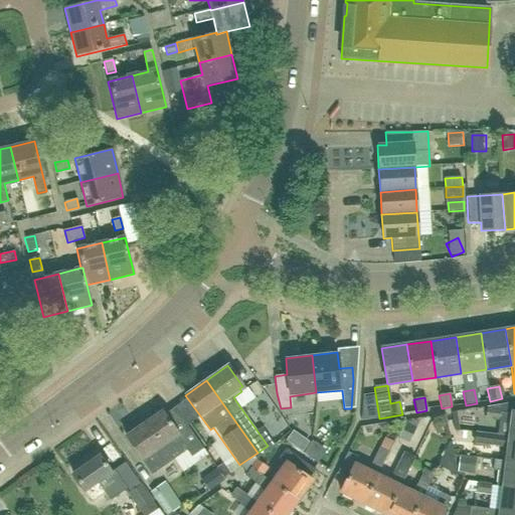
[(506,413),(507,403),(488,407),(487,419),(498,420),(499,412),(506,413)]
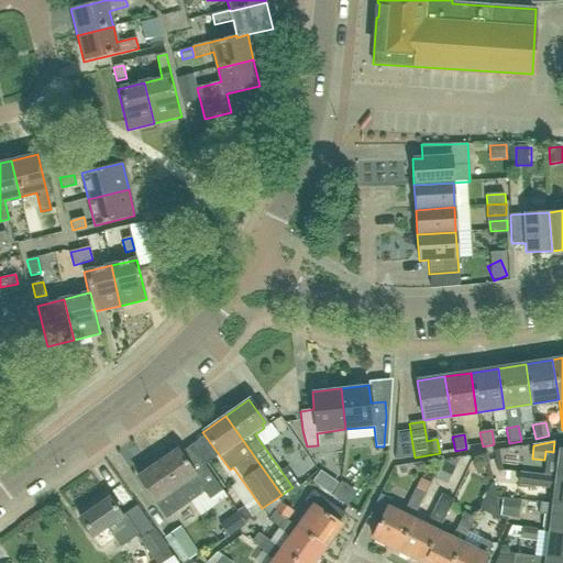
[(178,450),(161,462),(170,476),(173,475),(190,501),(205,492),(209,498),(221,490),(190,445),(180,453),(178,450)]
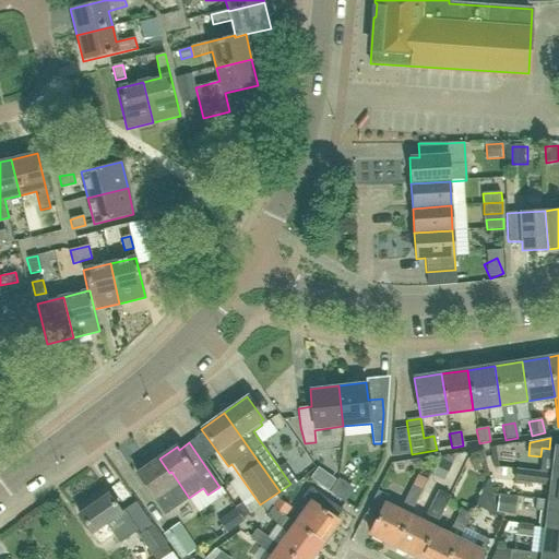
[(519,460),(519,445),(501,445),(501,459),(519,460)]
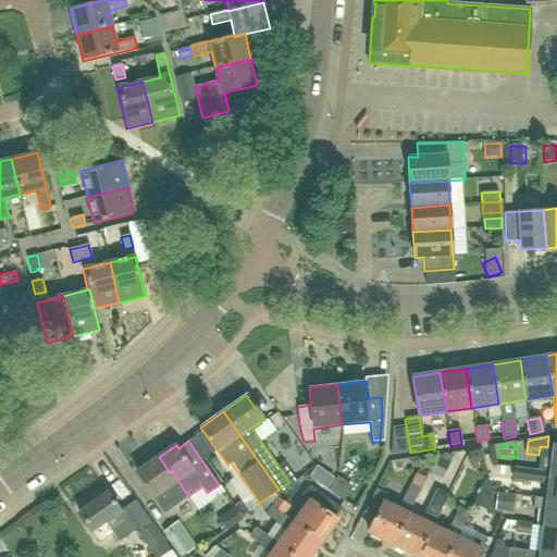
[(169,471),(159,457),(136,472),(164,512),(188,496),(171,470),(169,471)]
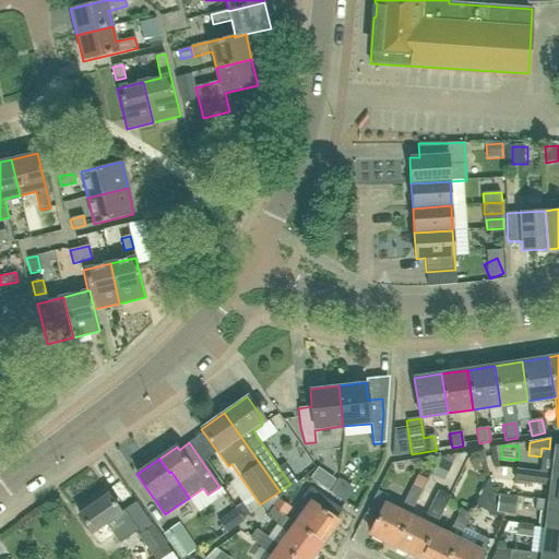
[(558,500),(558,473),(552,473),(552,474),(515,470),(514,482),(551,487),(549,500),(558,500)]
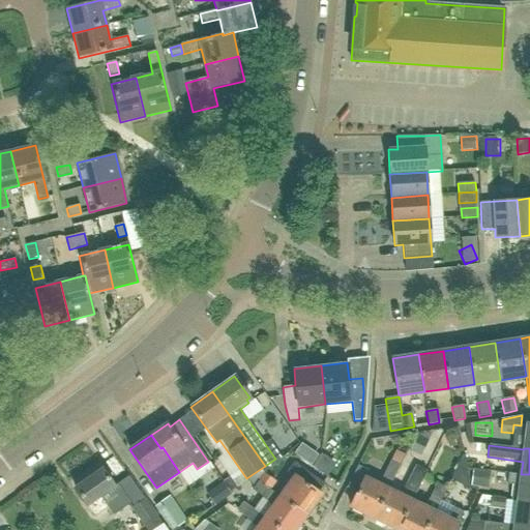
[(470,487),(463,455),(450,479),(469,489),(470,487)]
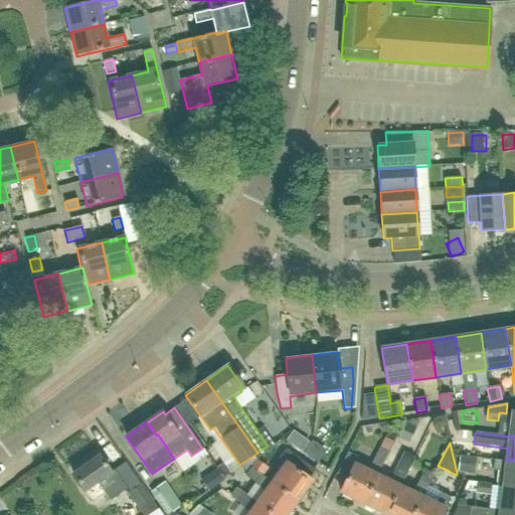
[(363,502),(376,475),(388,452),(379,447),(367,471),(354,464),(358,457),(348,452),(337,474),(347,479),(341,491),(363,502)]
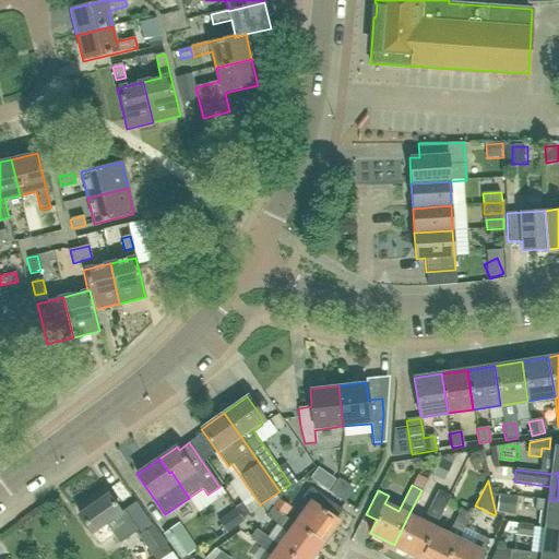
[(309,503),(295,524),(322,544),(339,521),(335,519),(342,511),(309,487),(302,497),(309,503)]
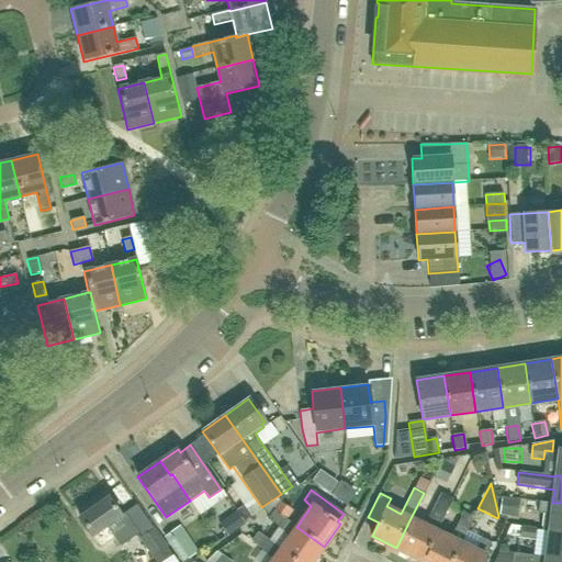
[(396,548),(420,560),(436,530),(451,499),(439,493),(424,525),(411,518),(396,548)]
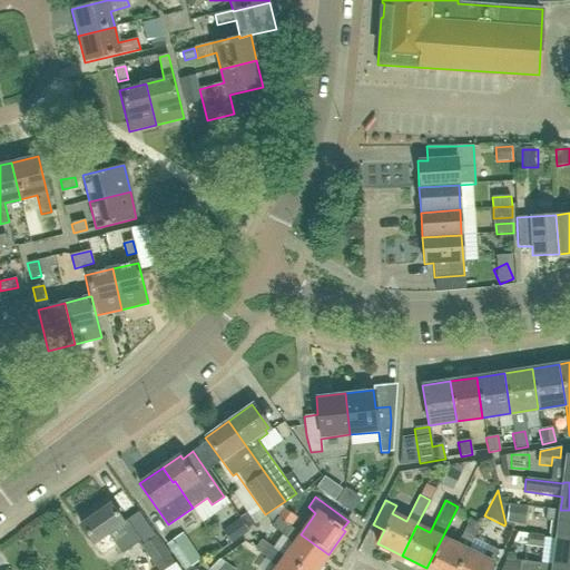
[(123,523),(109,503),(80,523),(101,554),(115,544),(108,533),(115,529),(129,549),(143,540),(128,519),(123,523)]
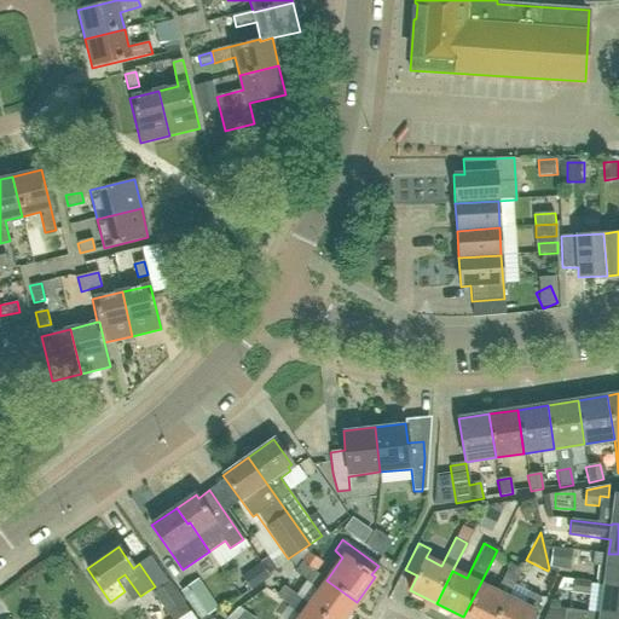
[(573,550),(553,548),(550,567),(551,574),(559,576),(559,568),(570,570),(573,550)]
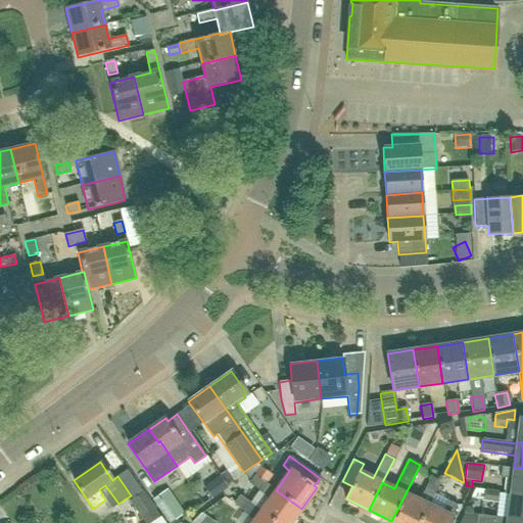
[(243,474),(237,465),(222,476),(228,484),(243,474)]
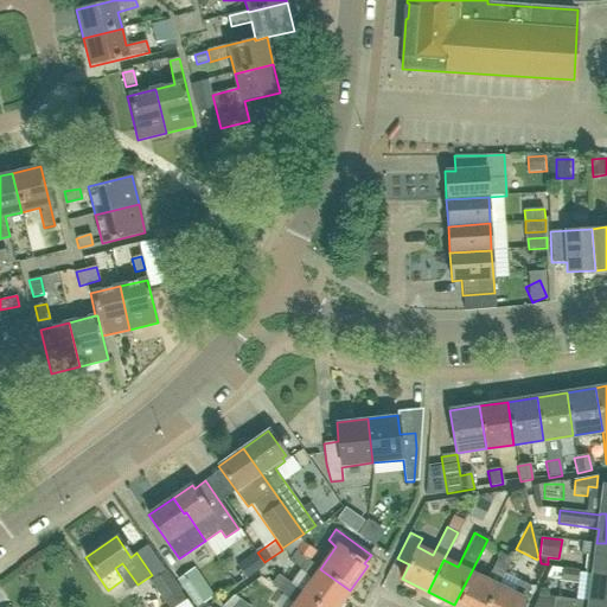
[(295,550),(308,560),(315,551),(302,542),(295,550)]
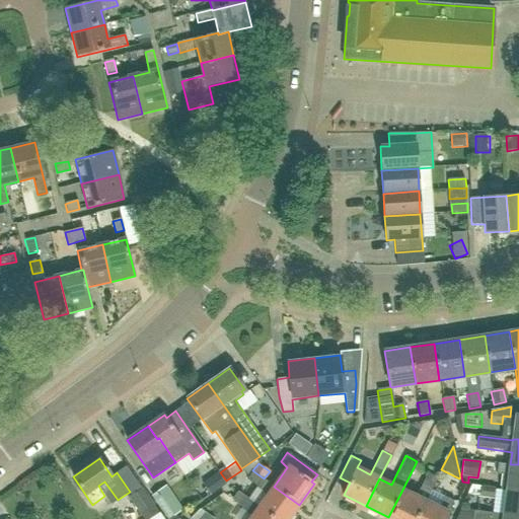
[(518,490),(518,464),(510,464),(510,465),(500,464),(498,474),(508,476),(507,489),(518,490)]
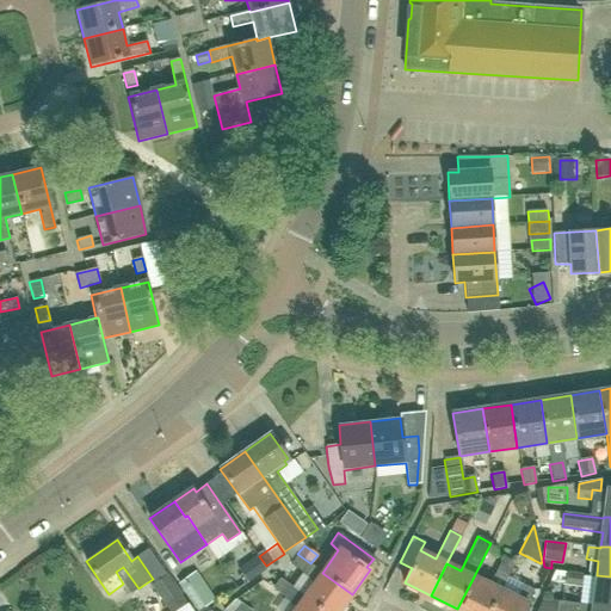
[(181,594),(149,549),(139,556),(156,581),(152,585),(166,605),(181,594)]
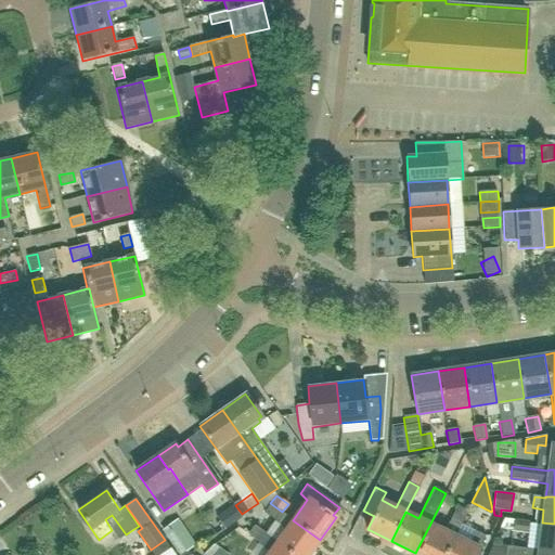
[(241,518),(231,503),(216,514),(226,528),(241,518)]
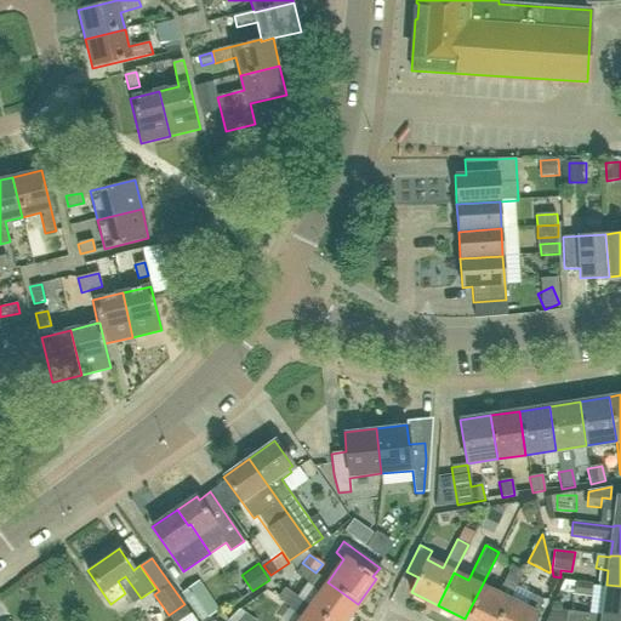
[(330,620),(345,620),(358,604),(328,582),(315,573),(302,563),(296,570),(294,573),(307,582),(307,585),(319,594),(311,607),(330,620)]
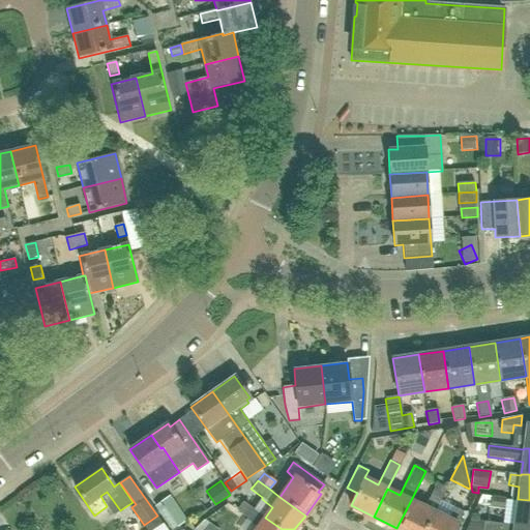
[(400,529),(424,529),(434,511),(445,489),(436,483),(424,507),(411,500),(396,528),(400,529)]
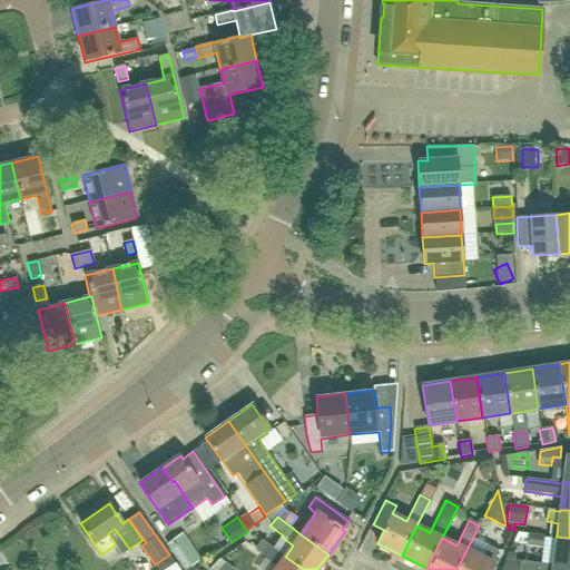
[(467,550),(457,569),(488,569),(504,538),(494,532),(481,558),(467,550)]
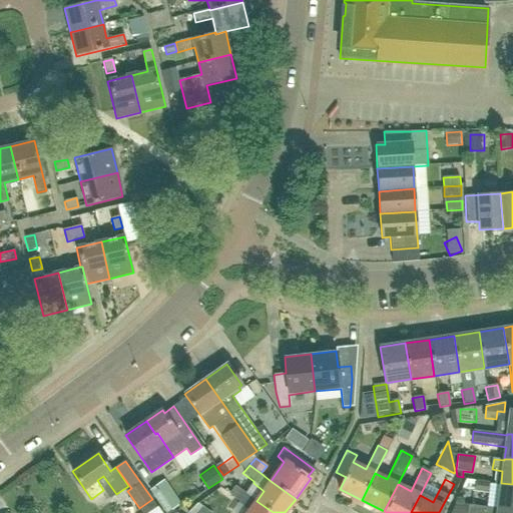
[(489,482),(475,481),(474,491),(488,493),(489,482)]
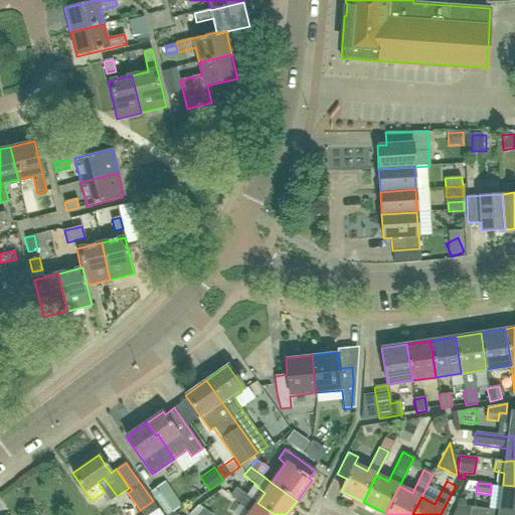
[(514,511),(514,486),(503,485),(500,509),(514,511)]
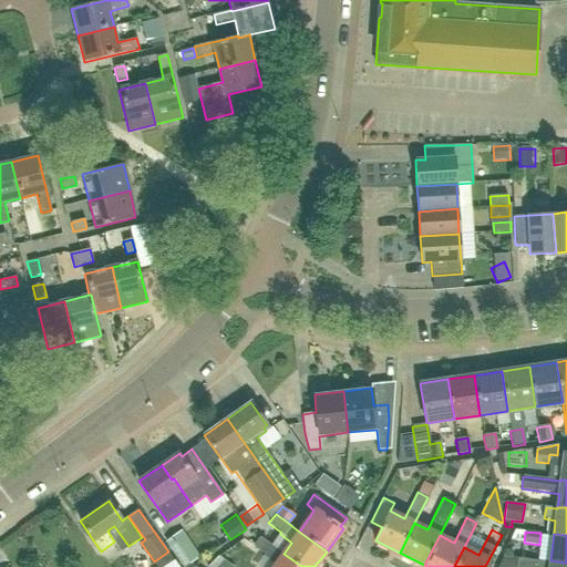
[(301,566),(284,554),(260,537),(254,546),(266,554),(265,556),(276,564),(272,566),(301,566)]
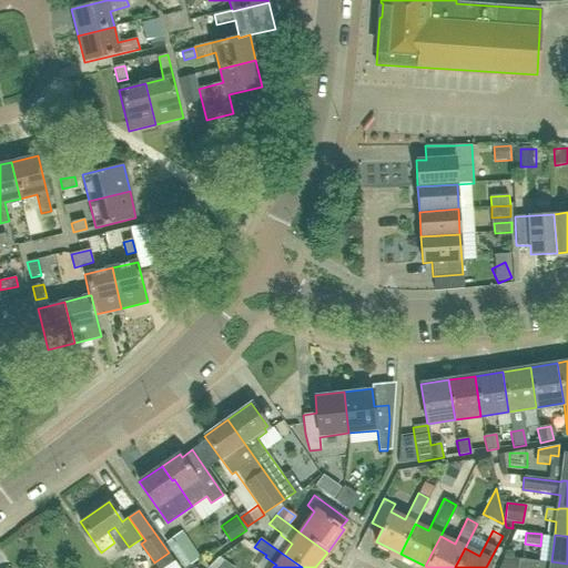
[(185,567),(196,561),(181,539),(169,547),(183,567),(185,567)]
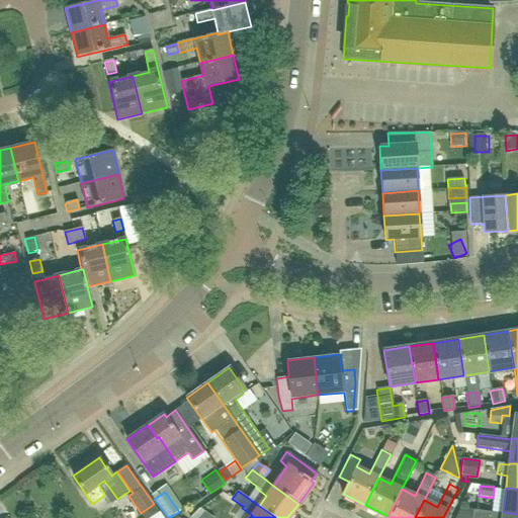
[(469,517),(471,508),(461,507),(455,517),(469,517)]
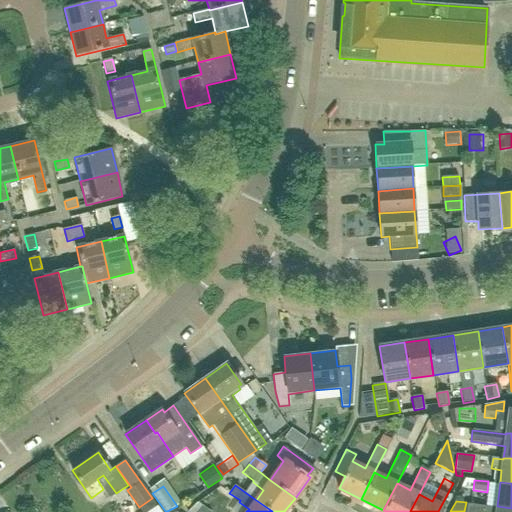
[(21,511),(20,511),(41,511),(36,502),(21,511)]
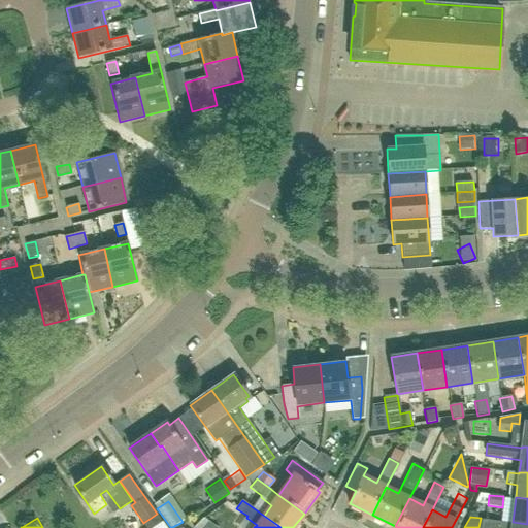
[(527,527),(527,524),(513,522),(482,519),(481,527),(527,527)]
